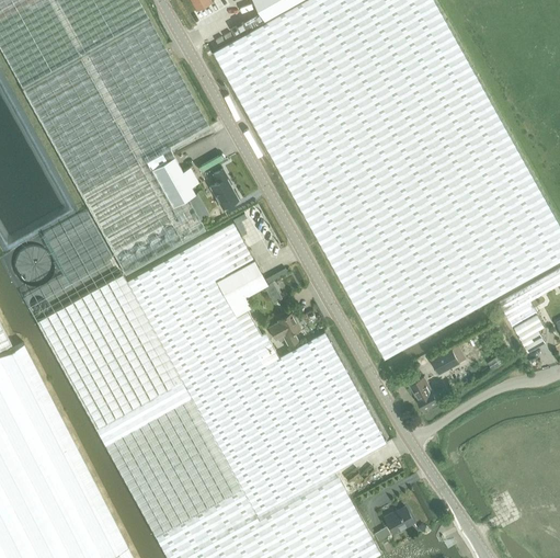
[(137,0),(0,0),(0,49),(23,91),(125,276),(205,231),(187,201),(195,196),(192,189),(200,185),(191,170),(183,173),(170,151),(209,129),(137,0)]
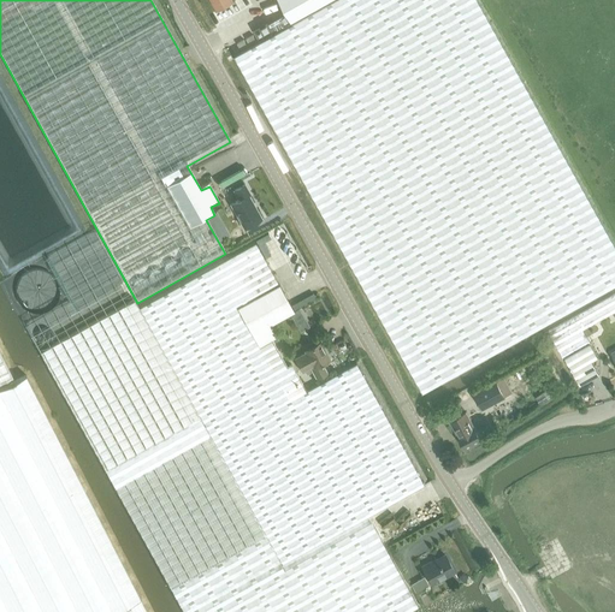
[(211,0),(218,13),(235,4),(232,0),(211,0)]
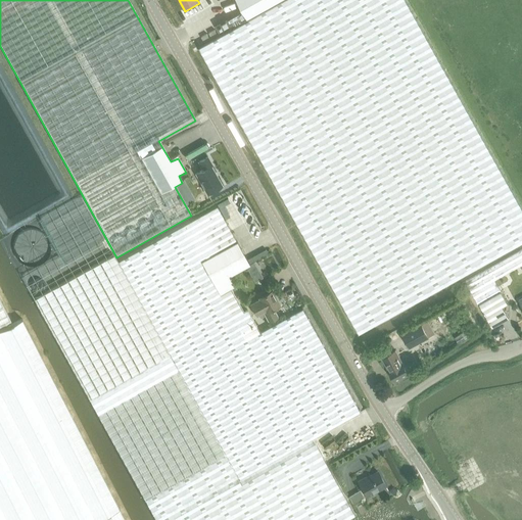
[(236,0),(249,22),(200,50),(360,335),(521,244),(521,208),(405,0),(236,0)]
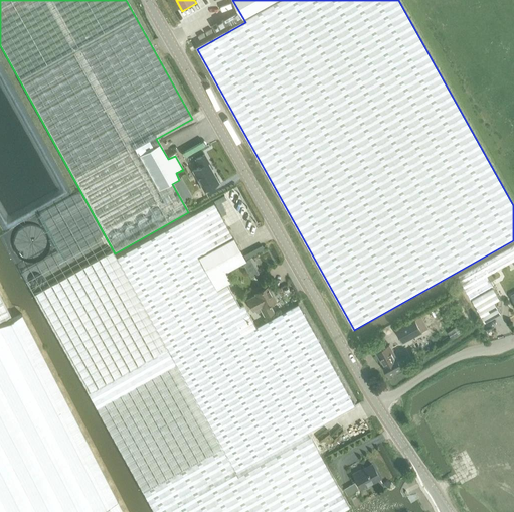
[(239,12),(213,27),(217,33),(242,18),(239,12)]
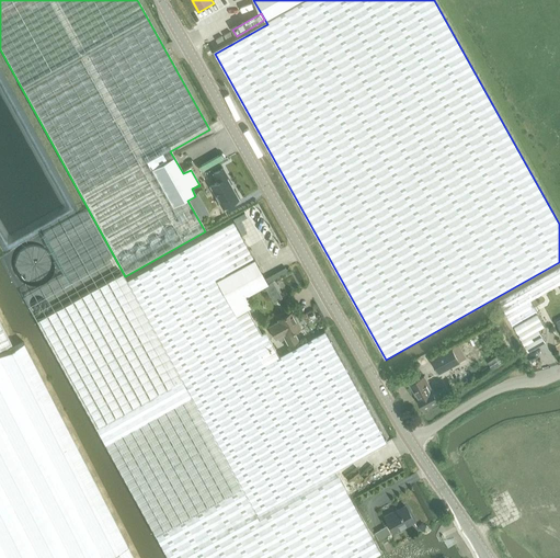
[(223,211),(238,202),(226,181),(227,180),(223,171),(214,177),(218,184),(210,189),(223,211)]
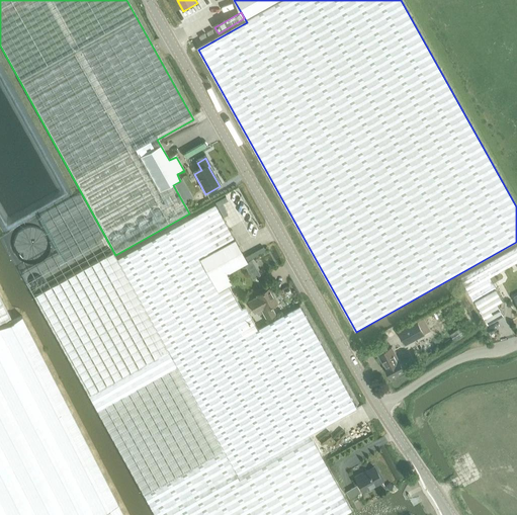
[(33,298),(46,321),(47,323),(57,341),(60,347),(70,364),(80,382),(82,385),(91,404),(101,421),(111,439),(113,443),(123,460),(133,479),(143,496),(153,514),(347,514),(351,512),(310,437),(356,411),(299,308),(257,331),(245,309),(241,311),(241,310),(232,293),(229,287),(232,285),(233,285),(230,280),(227,275),(239,269),(248,264),(216,206),(117,261),(113,254),(109,256),(33,298)]
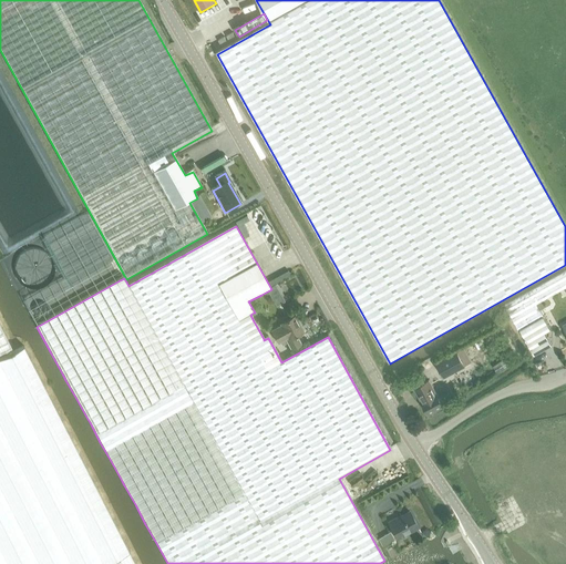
[(53,259),(51,257),(48,255),(45,253),(42,252),(39,252),(35,252),(32,252),(29,253),(26,254),(23,256),(20,258),(19,262),(18,265),(17,268),(16,272),(17,275),(18,278),(19,282),(21,284),(23,287),(26,289),(29,290),(32,291),(35,291),(39,291),(42,290),(45,289),(49,287),(51,285),(53,283),(55,279),(57,276),(57,273),(57,269),(57,266),(54,263),(53,259)]
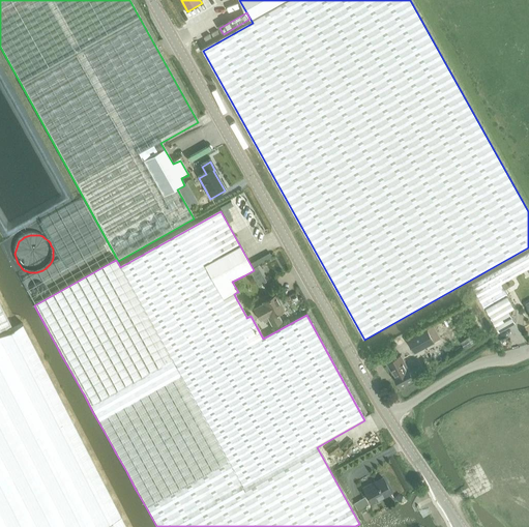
[(508,298),(528,287),(528,257),(472,288),(486,312),(487,312),(500,334),(517,325),(509,314),(515,311),(508,298)]
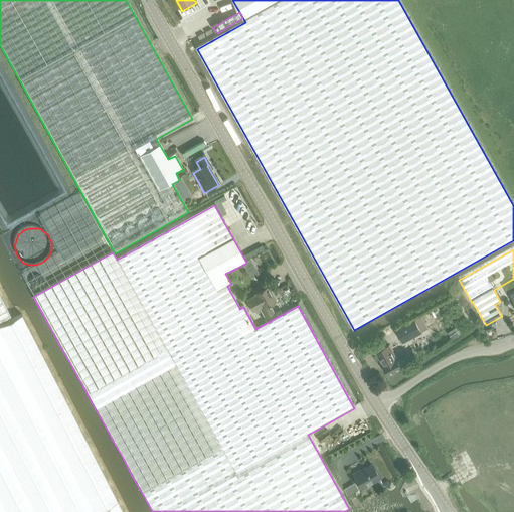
[(255,297),(255,298),(247,302),(254,314),(261,311),(266,320),(275,315),(270,307),(277,303),(269,289),(255,297)]
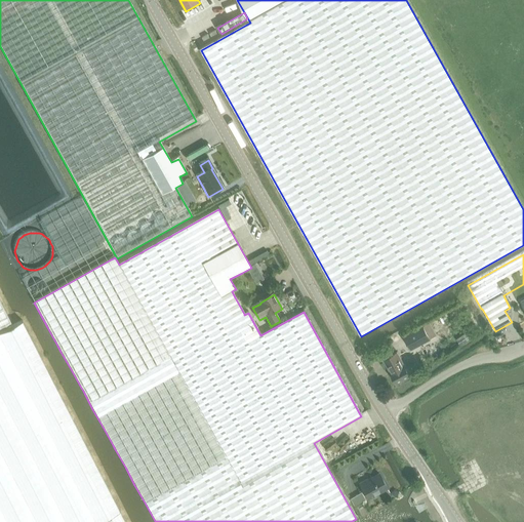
[(0,328),(11,323),(0,299),(0,328)]
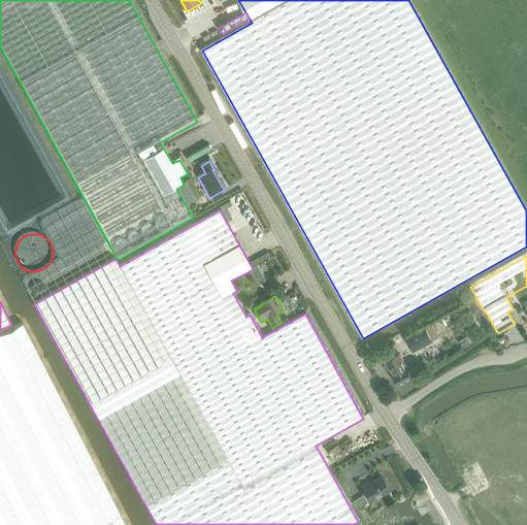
[(126,524),(24,324),(0,335),(0,524),(126,524)]
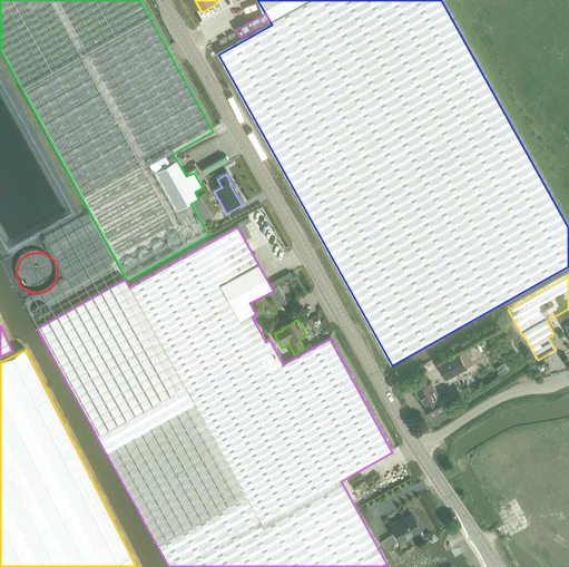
[(460,358),(440,369),(449,384),(469,372),(474,369),(467,354),(461,358),(460,358)]
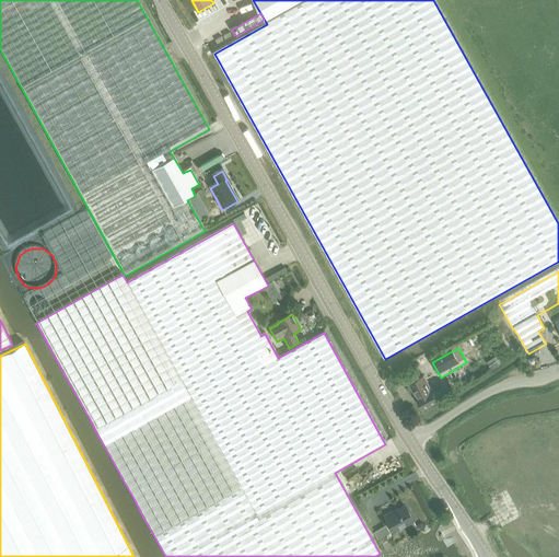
[(410,386),(421,405),(424,412),(438,404),(424,379),(410,386)]
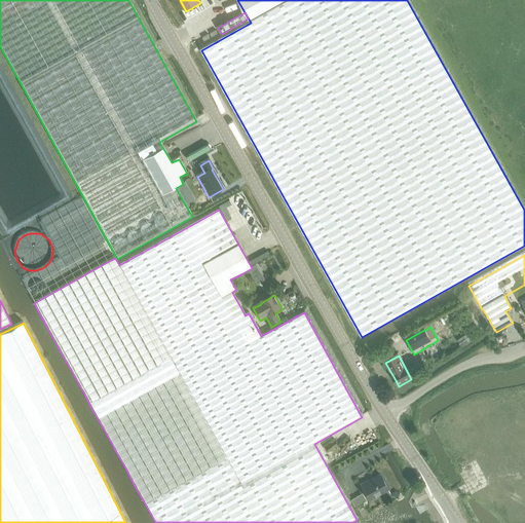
[(369,501),(388,491),(380,477),(369,484),(369,483),(361,487),(369,501)]
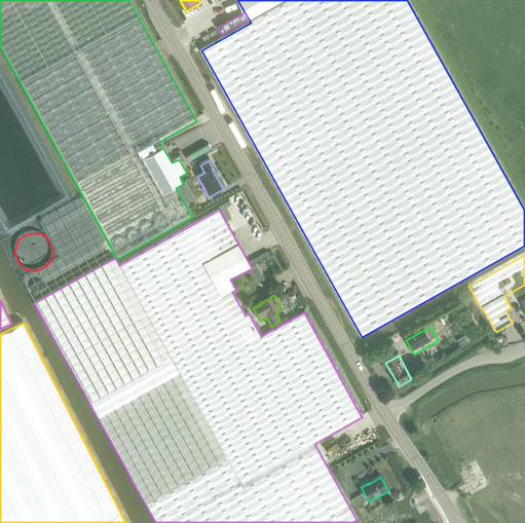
[(363,495),(358,498),(362,507),(367,503),(363,495)]
